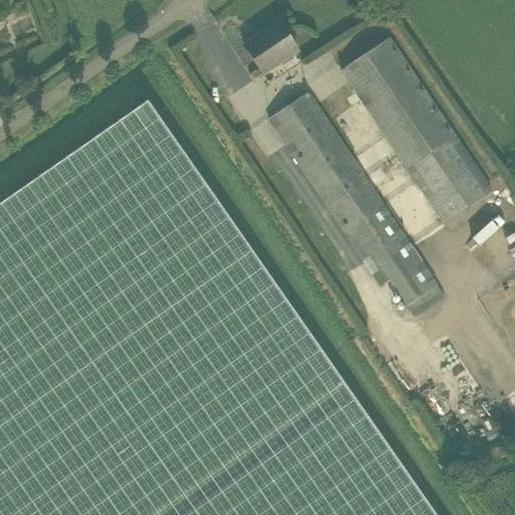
[(278,22),(242,46),(262,76),(297,52),(278,22)]
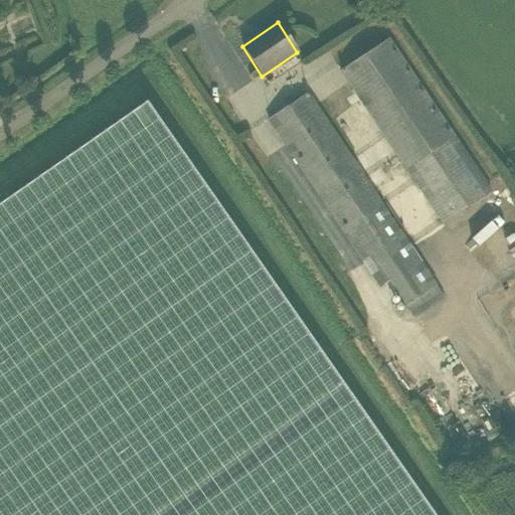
[(343,75),(443,224),(491,192),(387,38),(381,42),(373,29),(365,33),(374,46),(344,67),(347,72),(343,75)]
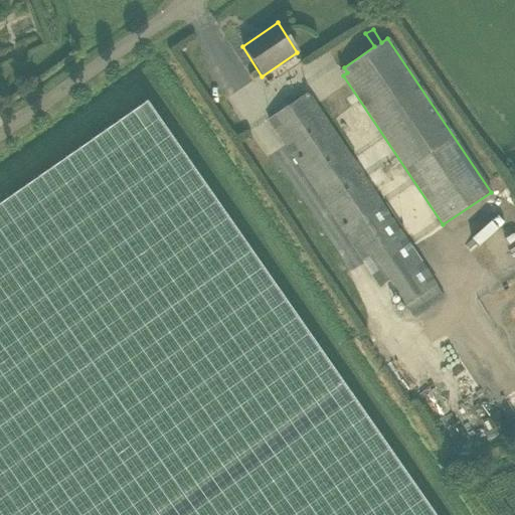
[(380,288),(418,261),(307,94),(268,120),(380,288)]
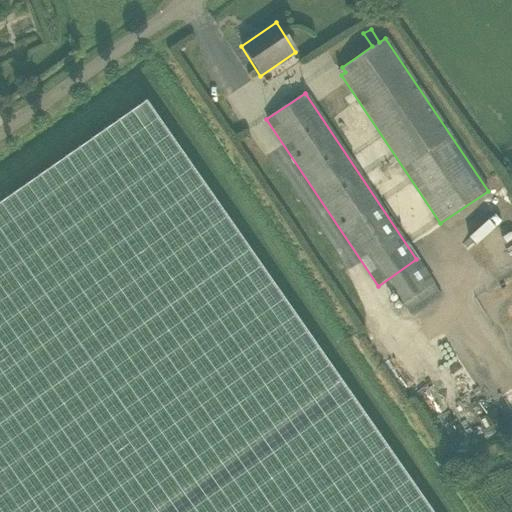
[(0,511),(408,511),(143,125),(0,223),(0,511)]
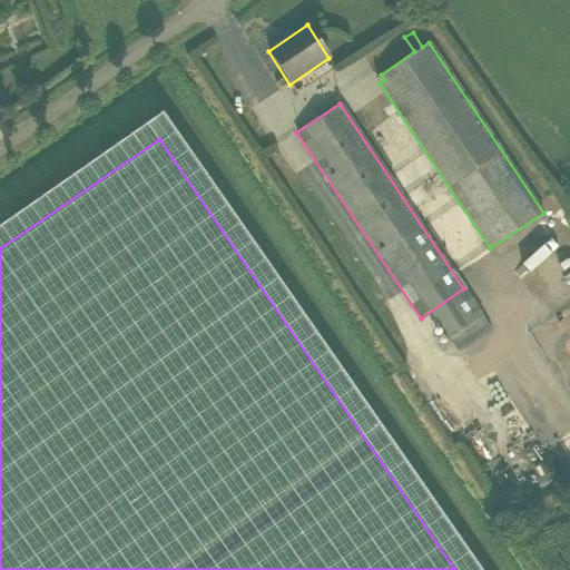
[(491,331),(481,316),(450,337),(459,353),(491,331)]
